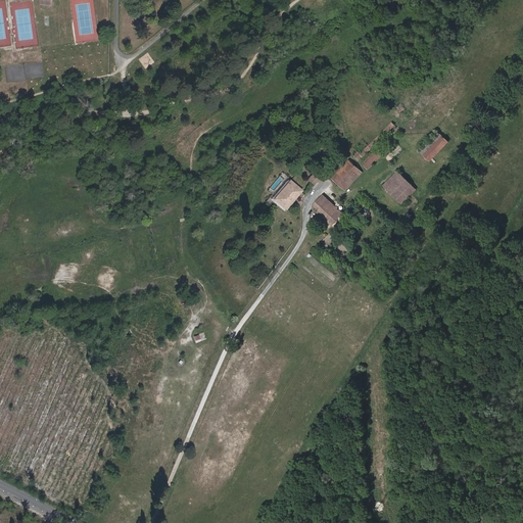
[(28,79),(45,76),(43,60),(26,63),(28,79)]
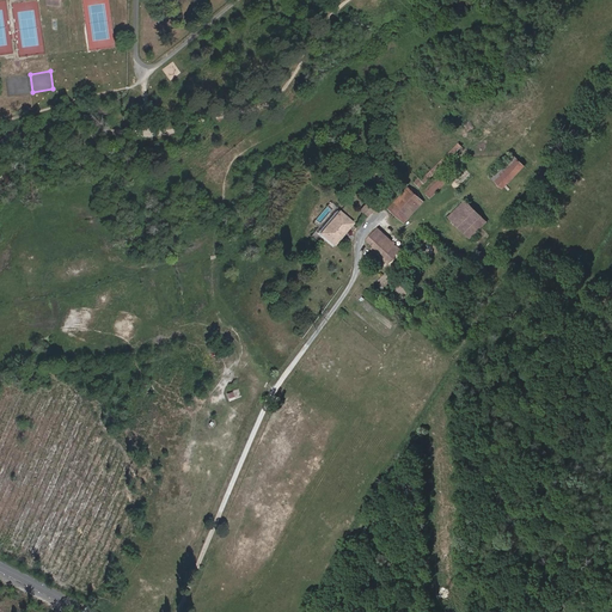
[(17,92),(30,91),(30,75),(16,75),(17,92)]
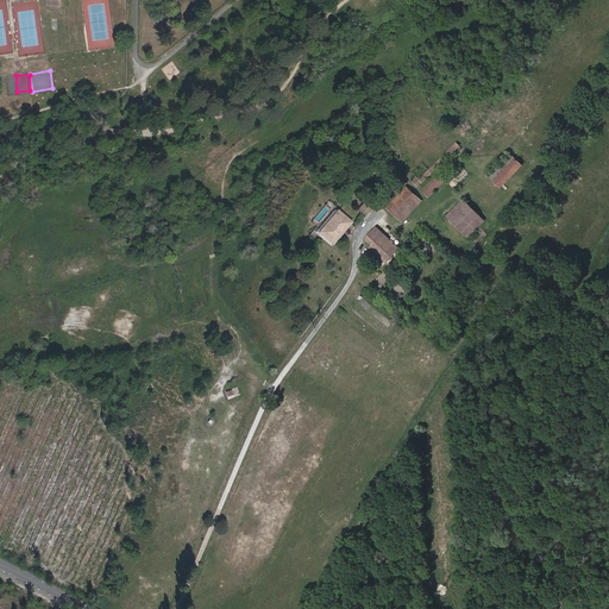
[(459,144),(457,142),(419,179),(416,176),(412,181),(418,186),(459,144)]
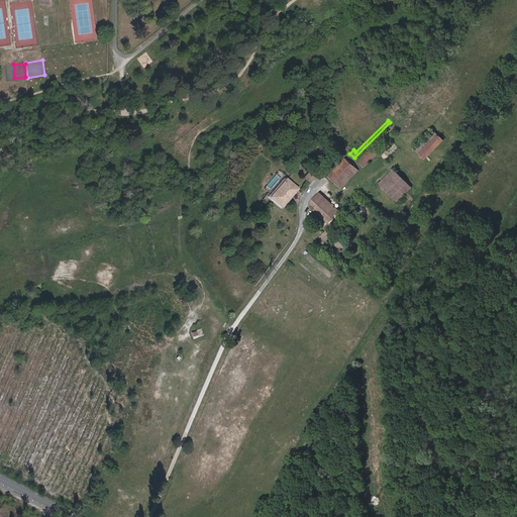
[(416,150),(419,153),(437,133),(434,130),(416,150)]
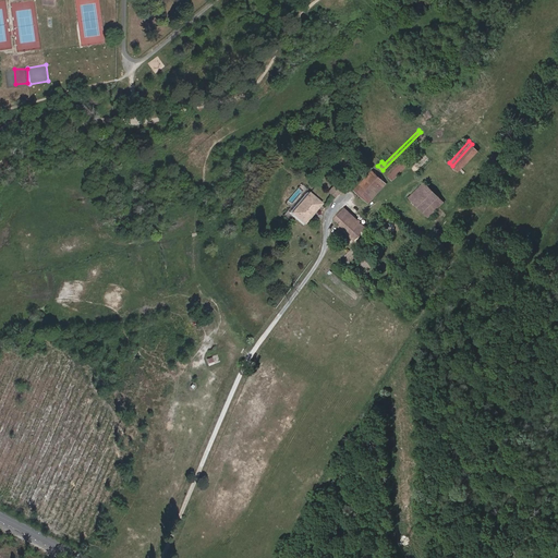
[(478,150),(472,144),(452,166),(458,171),(478,150)]
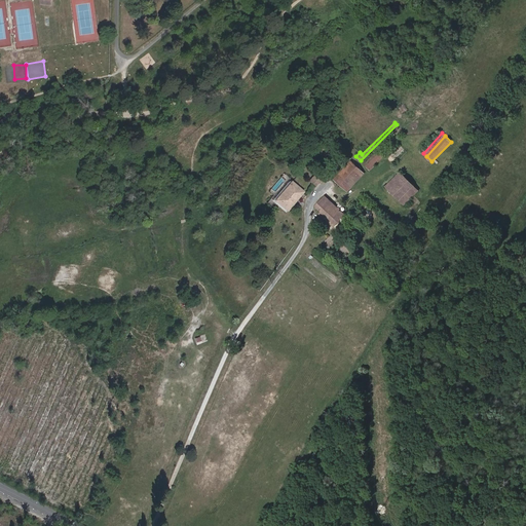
[(384,155),(380,152),(366,166),(370,170),(384,155)]
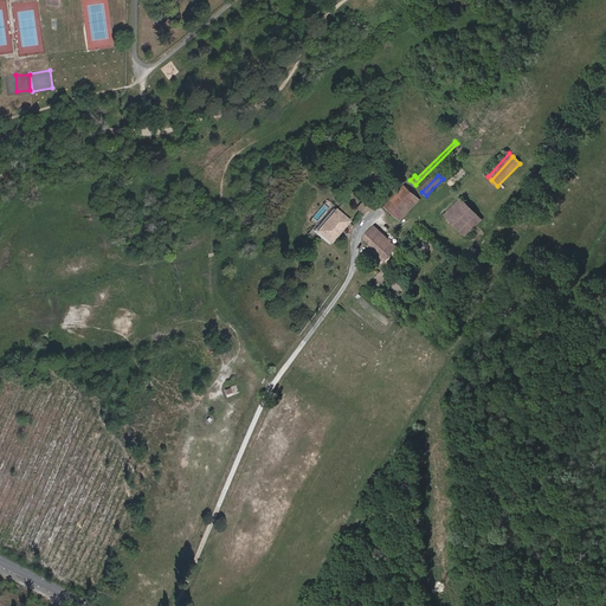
[(419,199),(403,186),(385,206),(400,219),(419,199)]
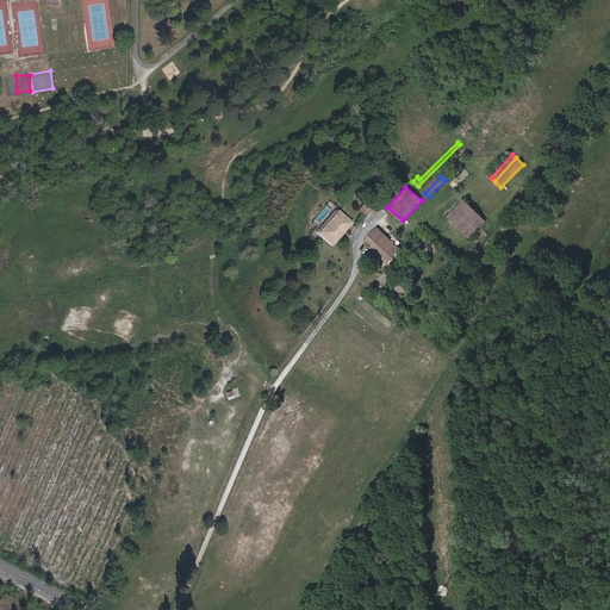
[(486,221),(464,199),(448,216),(470,237),(486,221)]
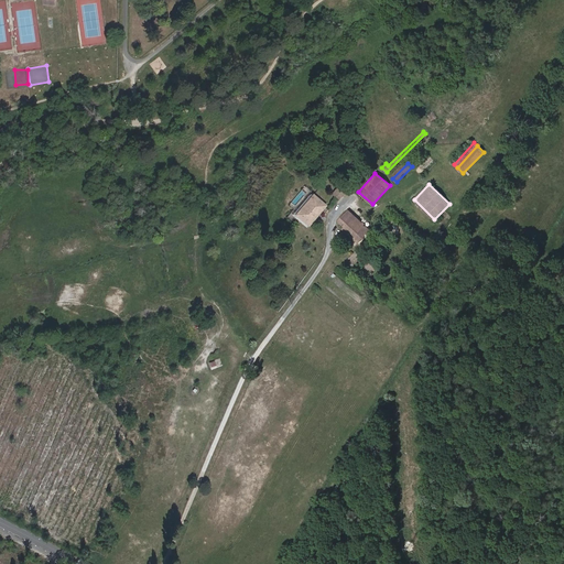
[(345,191),(339,185),(333,193),(338,198),(345,191)]
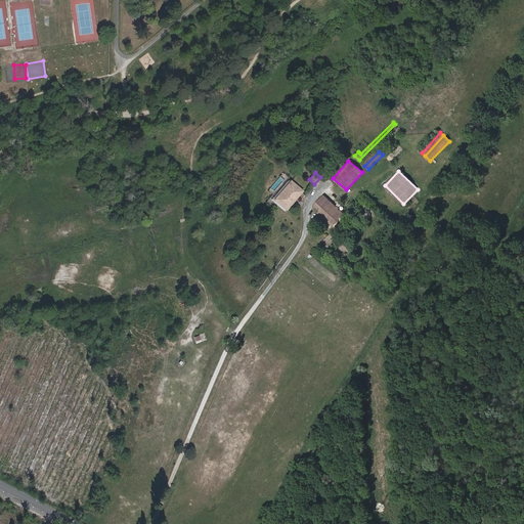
[(303,190),(292,180),(275,199),(287,209),(303,190)]
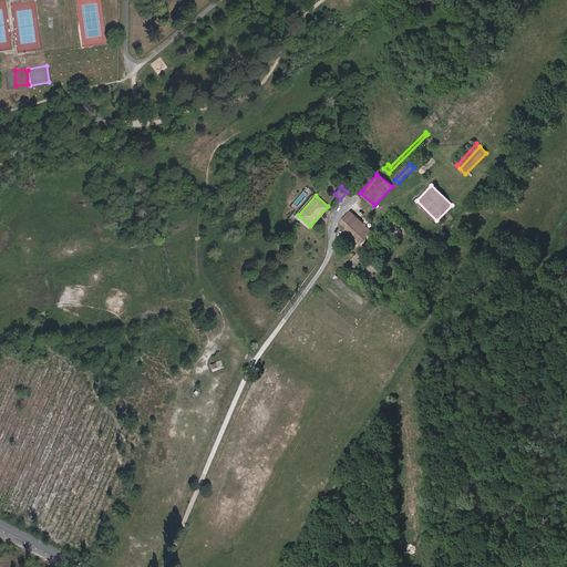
[(346,227),(361,241),(371,230),(350,210),(340,222),(346,227)]
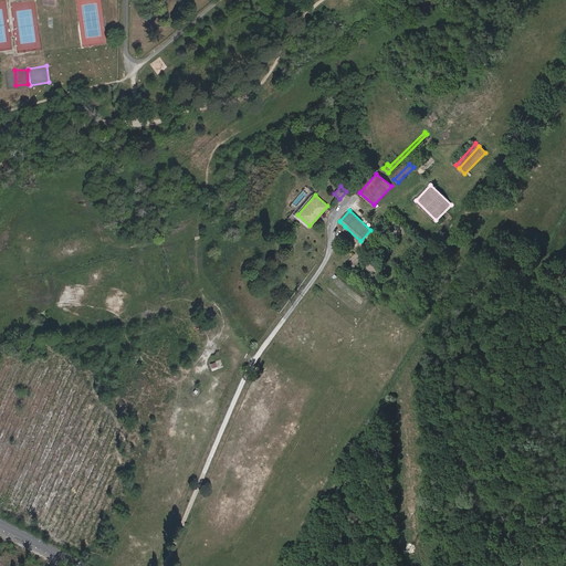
[(360,241),(345,227),(343,229),(358,243),(360,241)]
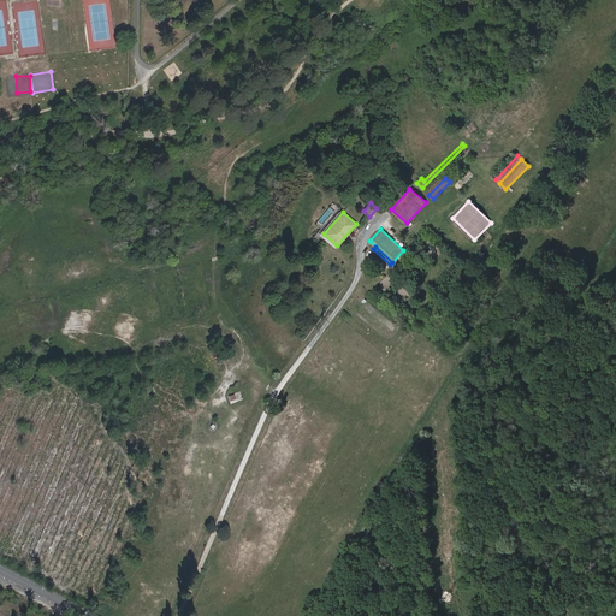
[(418,271),(409,264),(402,270),(410,278),(418,271)]
